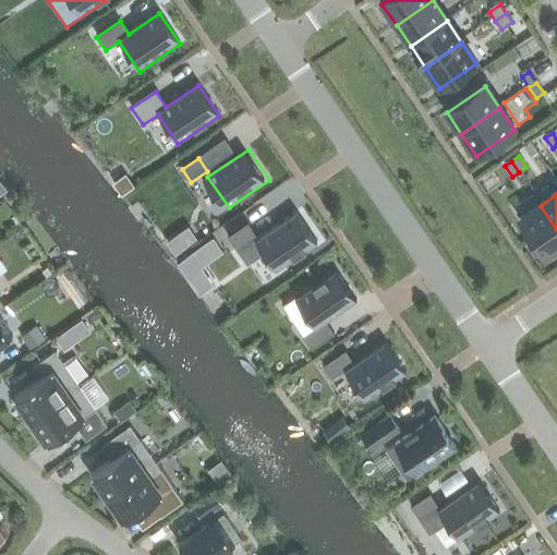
[(545,256),(556,249),(556,229),(541,206),(520,220),(545,256)]
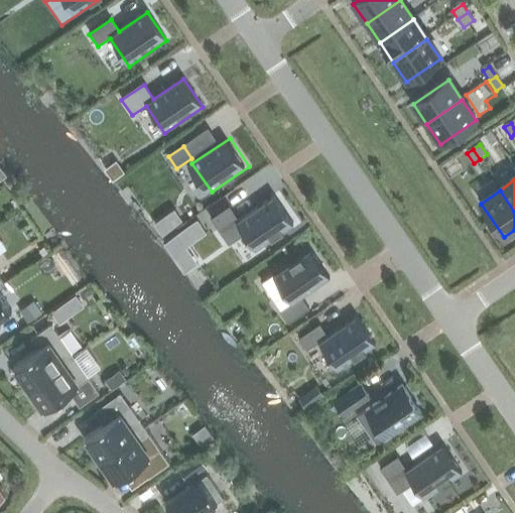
[(293,226),(274,198),(239,222),(230,208),(211,220),(229,246),(245,236),(256,252),(293,226)]
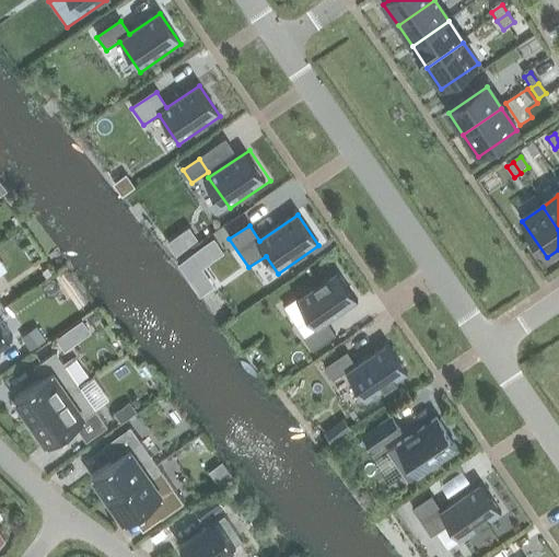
[(214,242),(193,256),(204,270),(224,256),(214,242)]
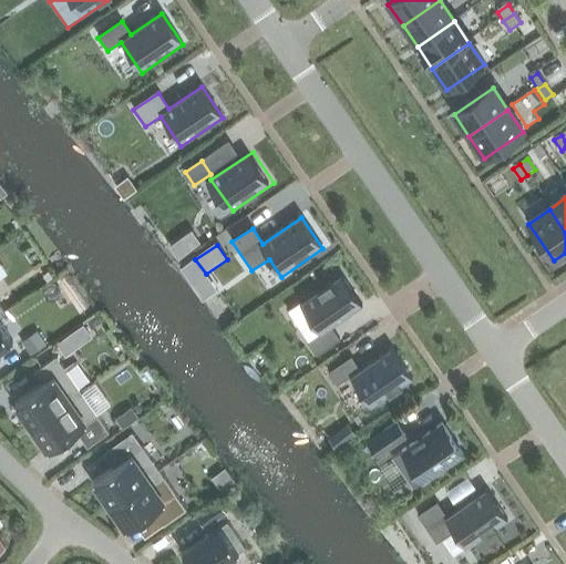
[(331,328),(362,307),(341,276),(300,305),(321,336),(308,345),(317,358),(340,341),(331,328)]
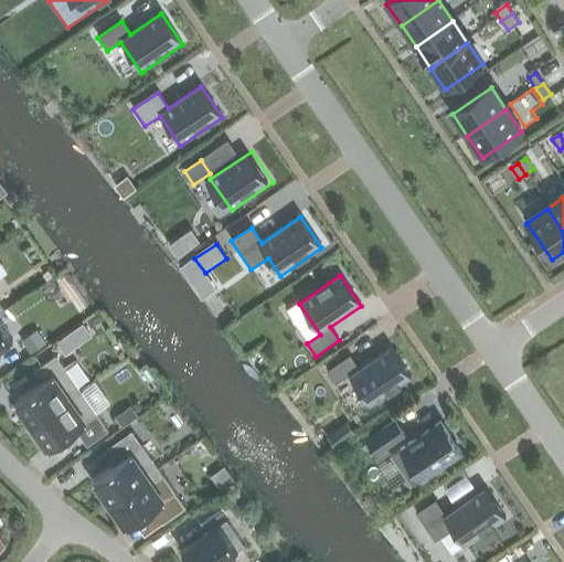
[(0,351),(13,343),(0,325),(0,351)]
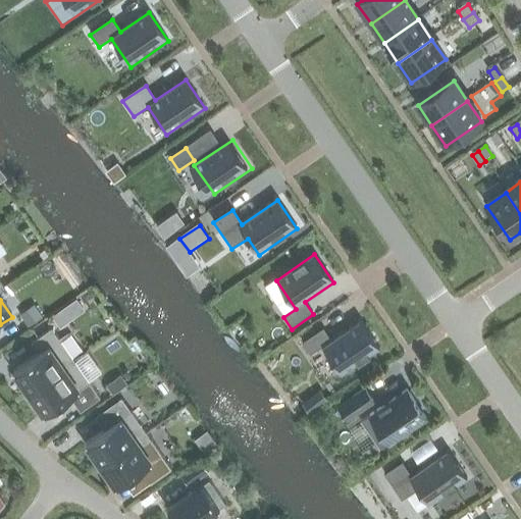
[(35,307),(19,317),(28,329),(43,319),(35,307)]
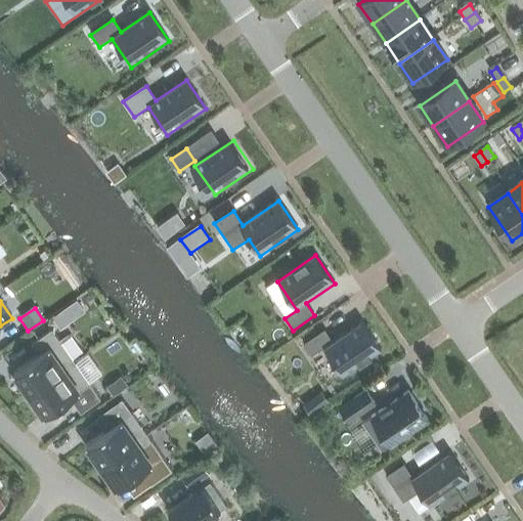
[(60,332),(69,326),(60,314),(52,319),(60,332)]
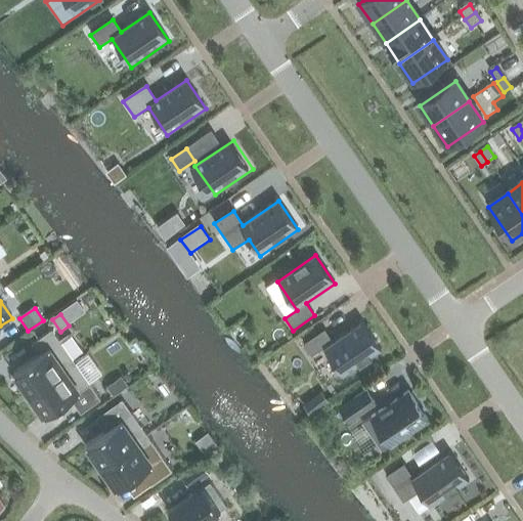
[(323,349),(343,378),(382,351),(362,322),(333,342),(324,331),(303,345),(311,357),(323,349)]
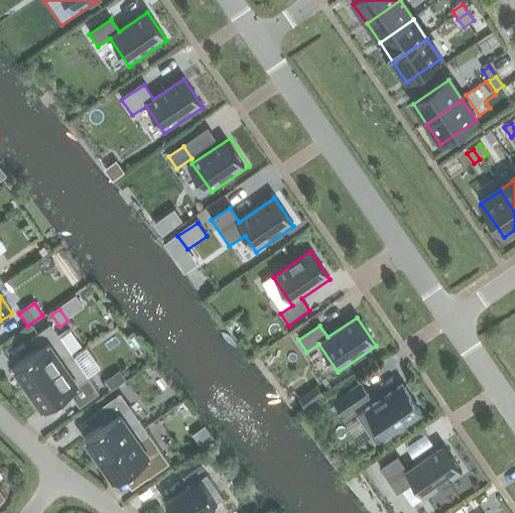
[(28,391),(74,359),(58,338),(51,327),(30,341),(38,352),(13,369),(15,372),(12,374),(23,390),(26,388),(28,391)]
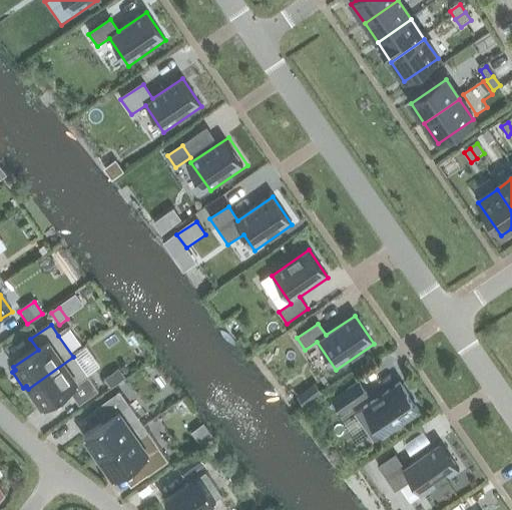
[(73,357),(28,389),(43,410),(68,392),(79,407),(98,393),(88,379),(73,357)]
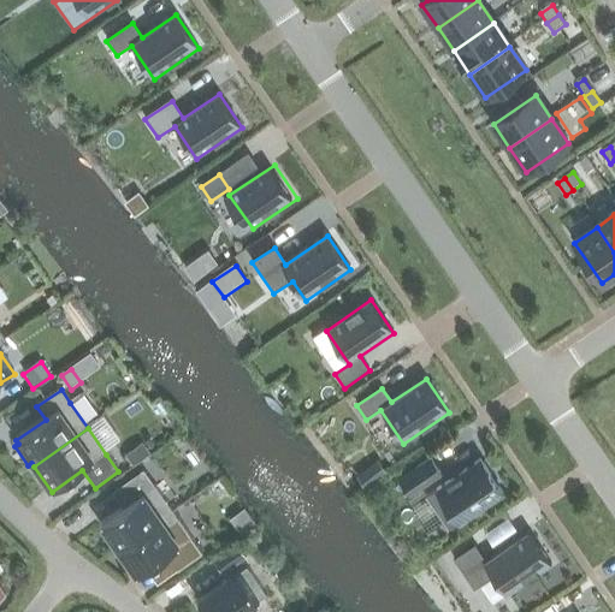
[(143,445),(125,457),(132,469),(151,456),(143,445)]
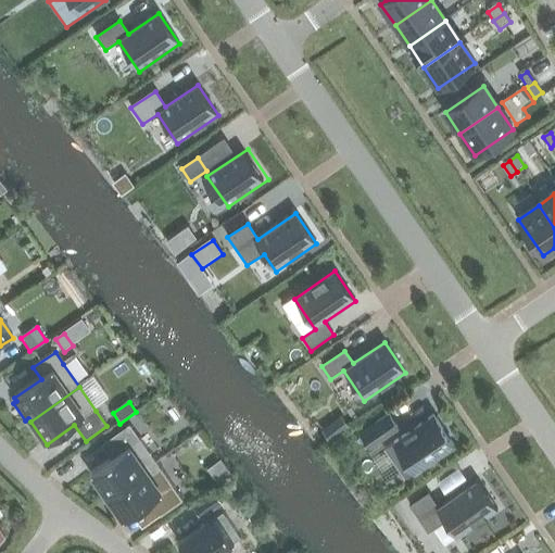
[(370,449),(398,430),(389,416),(361,436),(370,449)]
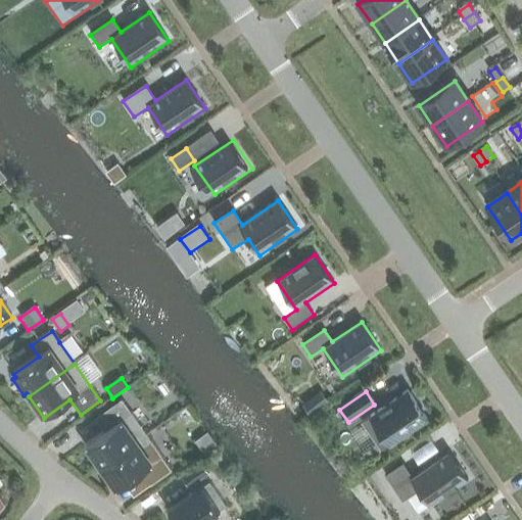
[(382,453),(427,421),(408,393),(363,424),(382,453)]
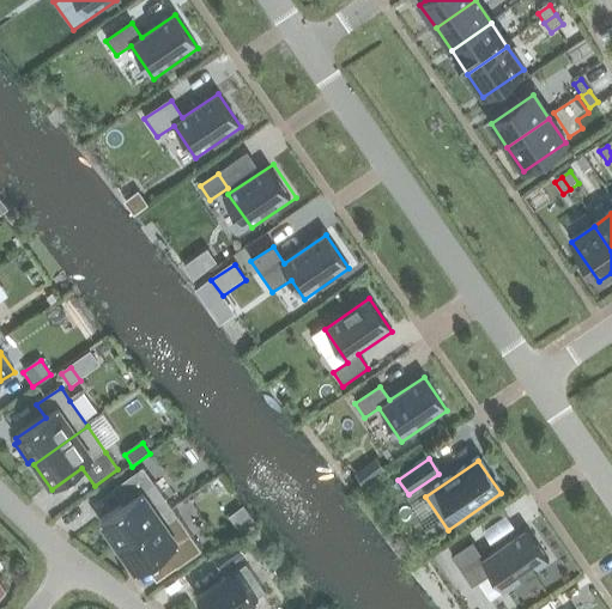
[(144,470),(121,485),(132,501),(101,523),(119,549),(173,511),(144,470)]
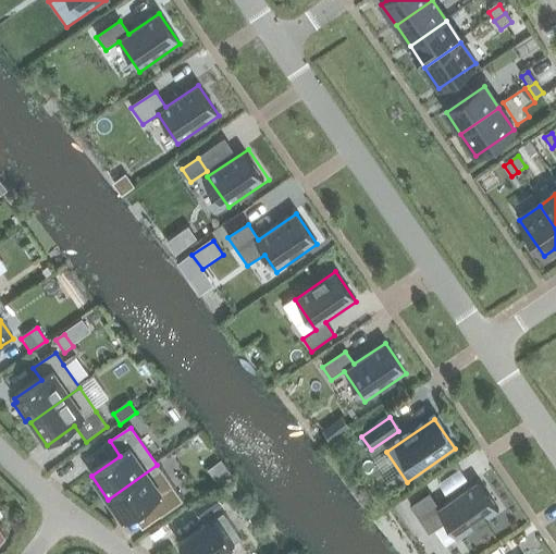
[(334,429),(325,435),(331,443),(340,438),(334,429)]
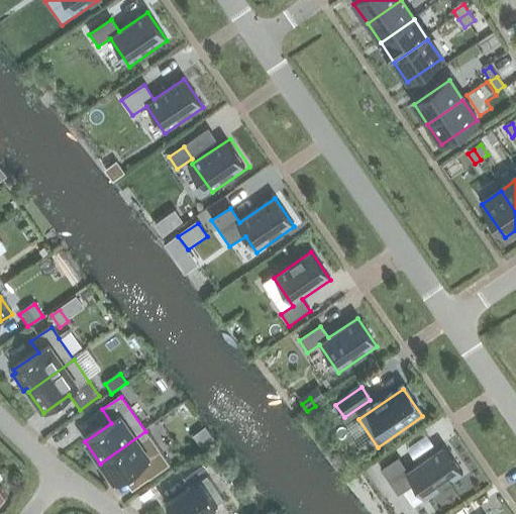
[(161,453),(145,431),(100,464),(115,485),(139,468),(149,482),(170,467),(161,453)]
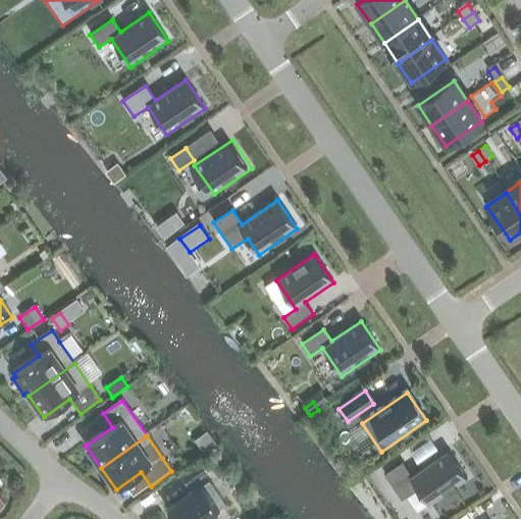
[(384,475),(403,501),(418,489),(429,506),(468,479),(448,451),(412,476),(403,463),(384,475)]
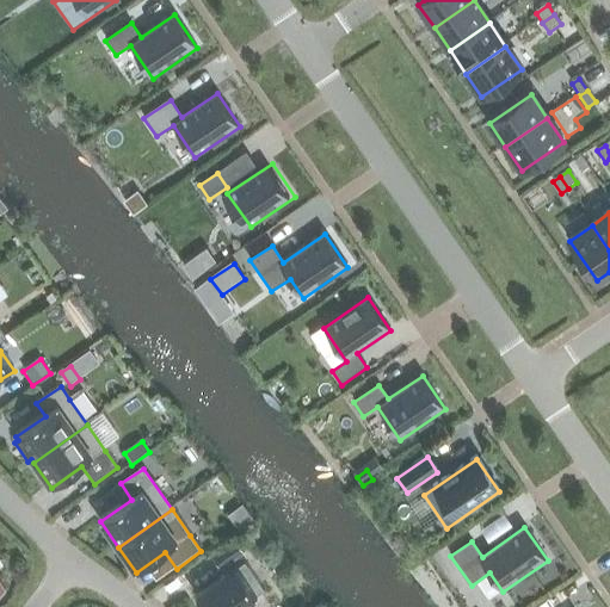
[(235,542),(211,558),(221,570),(244,555),(235,542)]
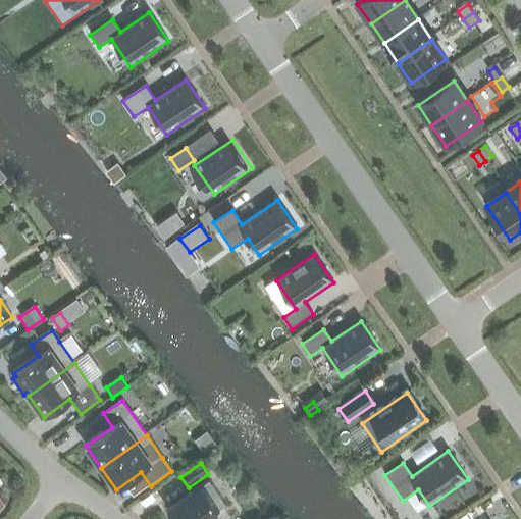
[(209,482),(167,512),(171,518),(208,518),(225,507),(209,482)]
